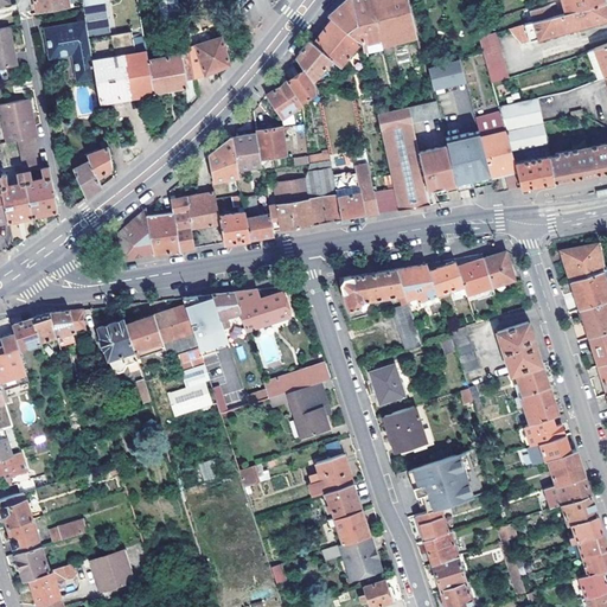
[(34,0),(37,12),(68,7),(65,0),(34,0)]
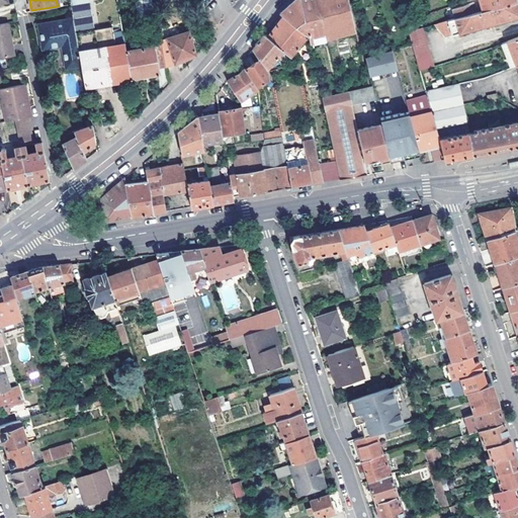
[(145,15),(142,0),(135,0),(138,16),(145,15)]
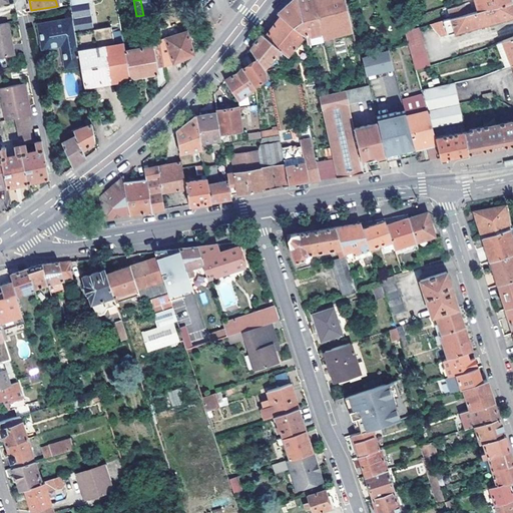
[(140,0),(143,15),(153,13),(150,0),(140,0)]
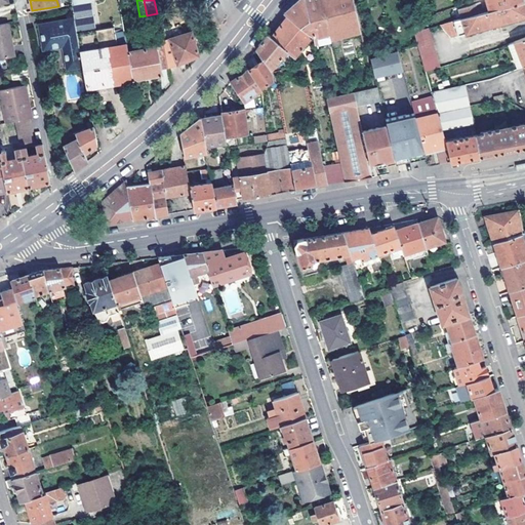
[(288,16),(312,36),(313,36),(315,43),(331,39),(322,0),(298,0),(284,13),(288,16)]
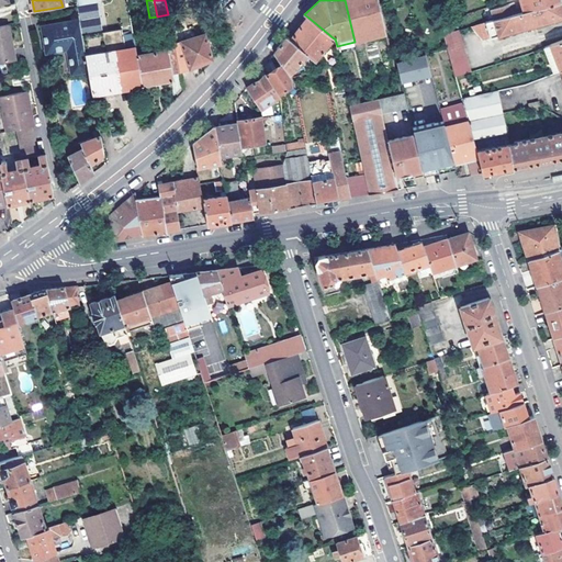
[(345,0),(355,42),(363,40),(367,38),(386,34),(378,0),(345,0)]
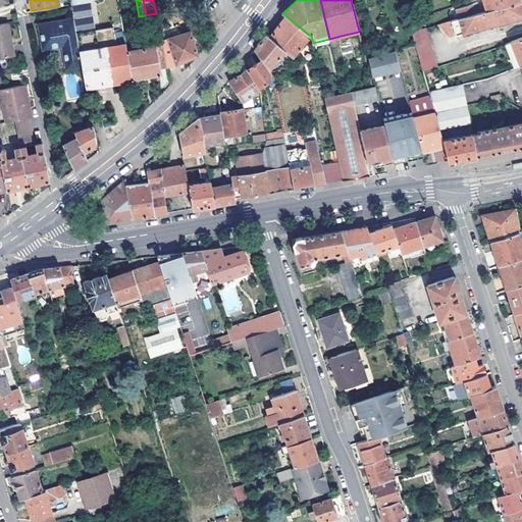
[(519,0),(483,0),(485,6),(487,11),(520,1),(519,0)]
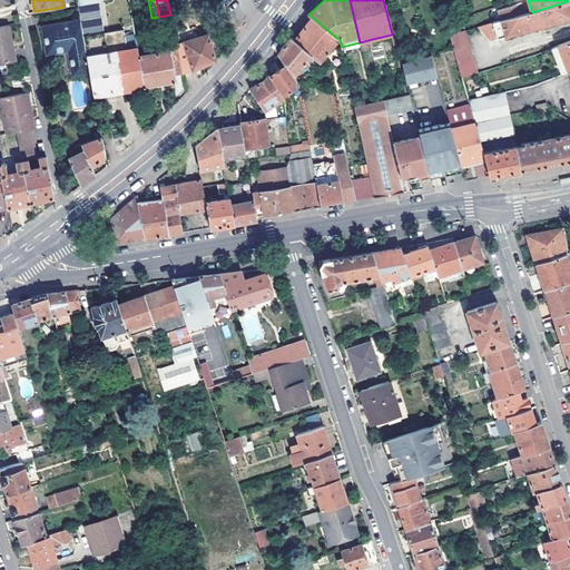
[(490,40),(497,38),(498,39),(569,17),(569,7),(568,1),(532,12),(523,15),(501,20),(493,23),(494,26),(481,31),(490,40)]
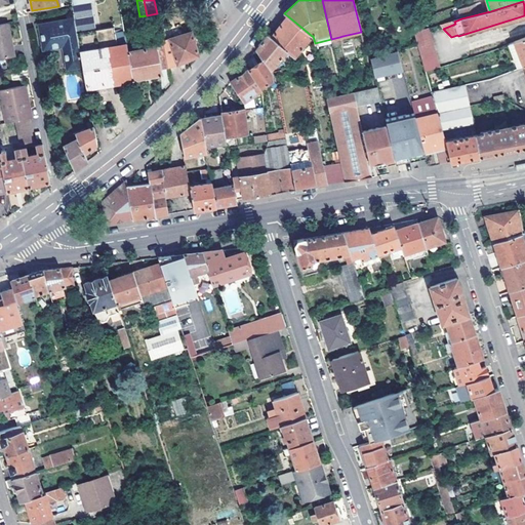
[(77,33),(90,30),(85,2),(72,5),(74,18),(77,33)]
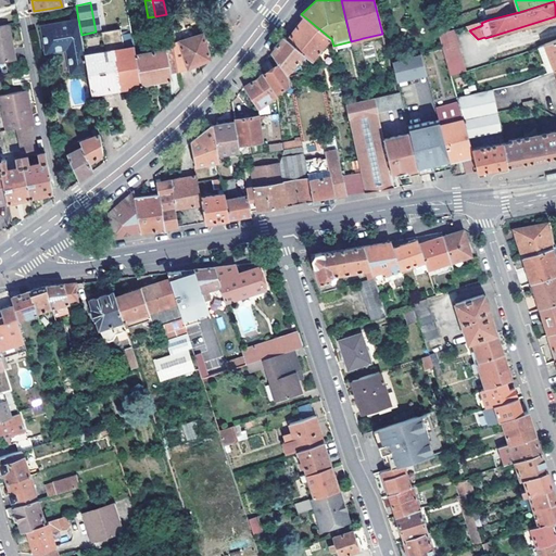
[(510,14),(508,9),(506,10),(504,2),(485,9),(489,20),(510,14)]
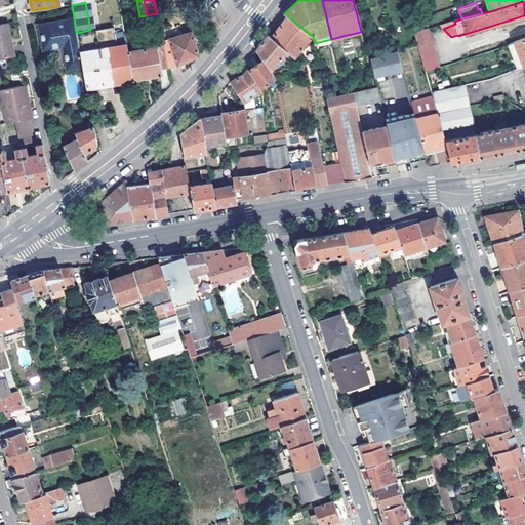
[(124,31),(121,15),(112,16),(115,33),(124,31)]
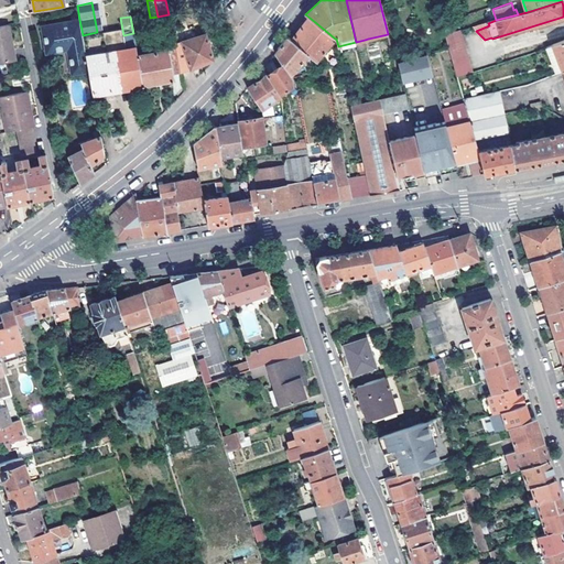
[(123,35),(120,18),(111,20),(118,50),(136,47),(133,33),(123,35)]
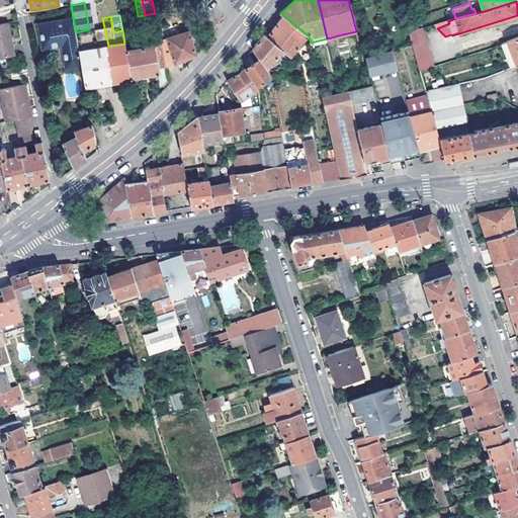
[(289,57),(308,35),(284,16),(275,27),(268,35),(283,51),(289,57)]
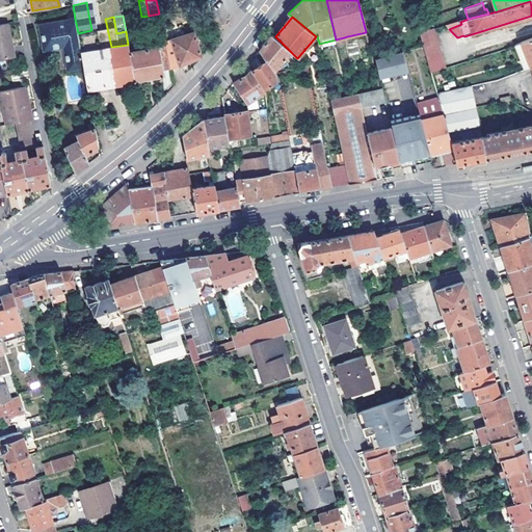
[(44,49),(47,49),(64,46),(69,69),(84,65),(81,52),(80,47),(79,37),(78,33),(75,19),(41,26),(44,49)]
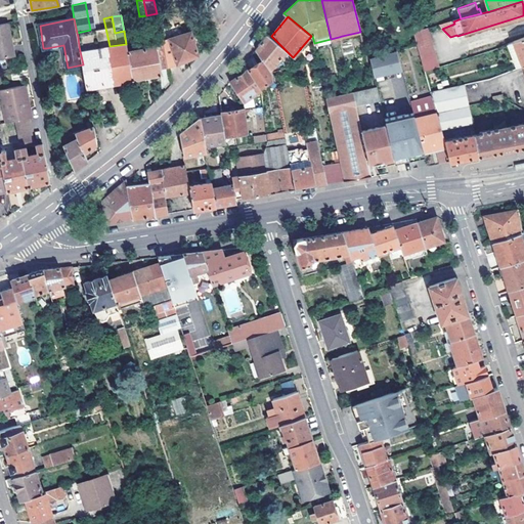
[(0,58),(15,55),(9,23),(0,24),(0,58)]
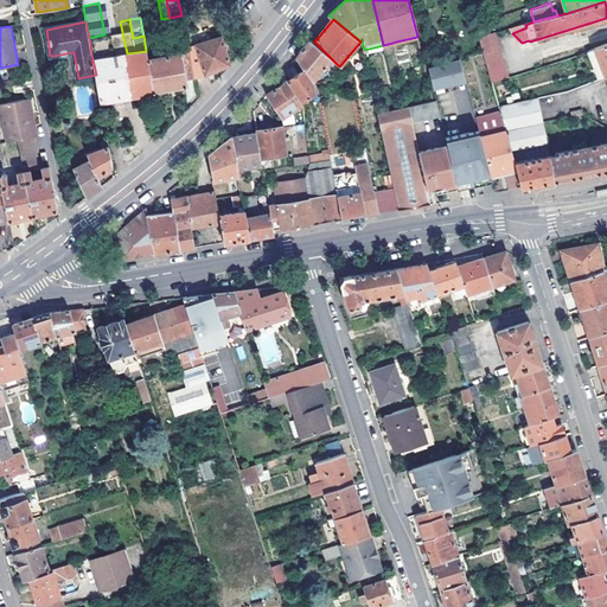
[(90,43),(91,53),(116,50),(114,33),(104,34),(89,38),(90,43)]
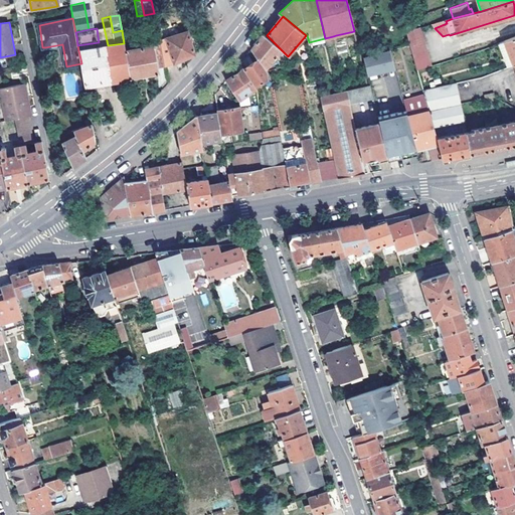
[(407,32),(417,70),(432,65),(420,28),(407,32)]
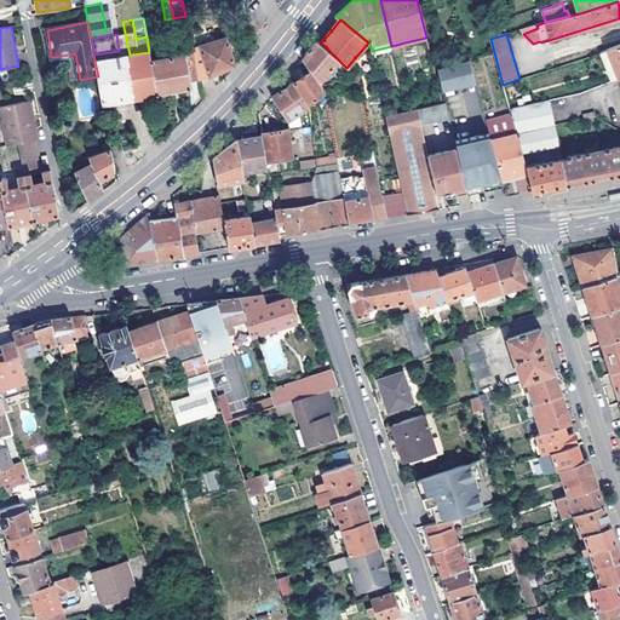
[(216,73),(235,65),(227,38),(191,45),(194,53),(199,80),(216,73)]
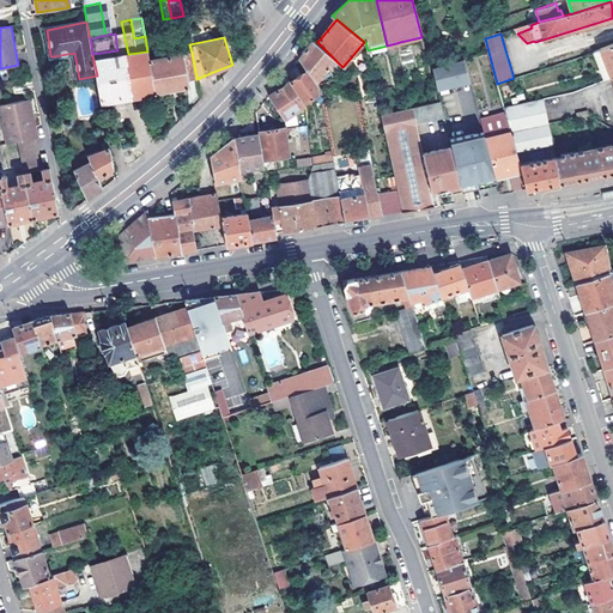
[(299,56),(308,70),(316,82),(335,60),(317,42),(314,38),(304,50),(299,56)]
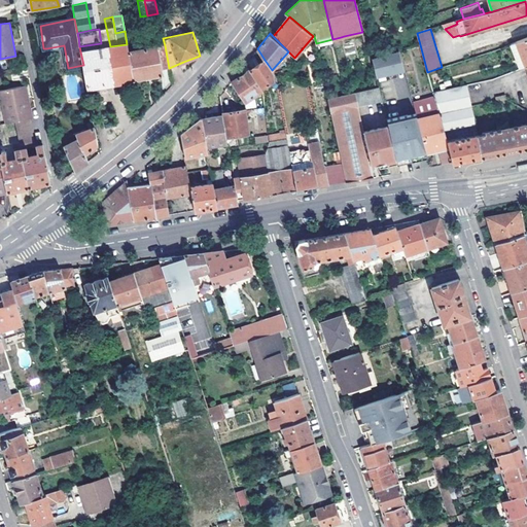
[(526,37),(517,41),(526,66),(526,37)]
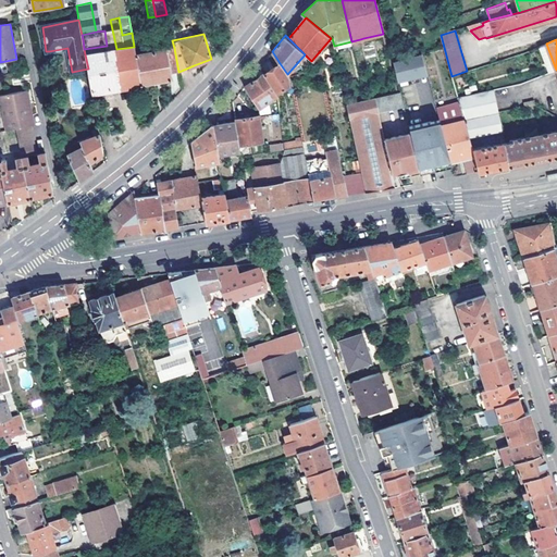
[(539,47),(548,73),(556,70),(546,44),(539,47)]
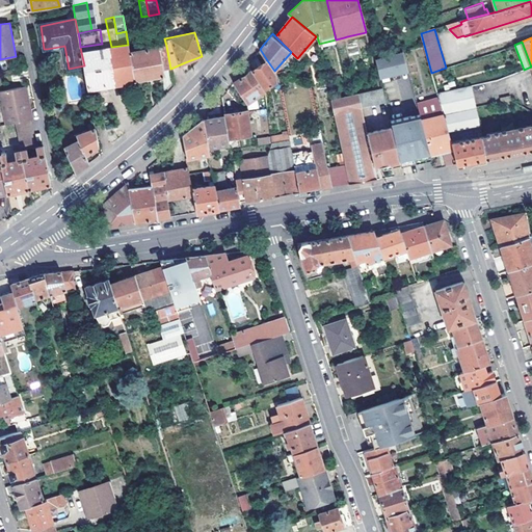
[(88,89),(134,81),(129,52),(128,45),(111,47),(81,52),(84,65),(88,89)]
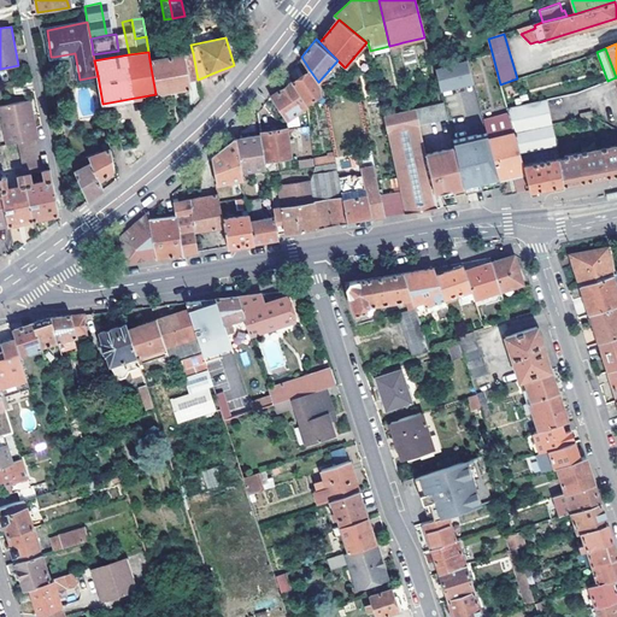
[(75,53),(54,57),(59,83),(80,80),(75,53)]
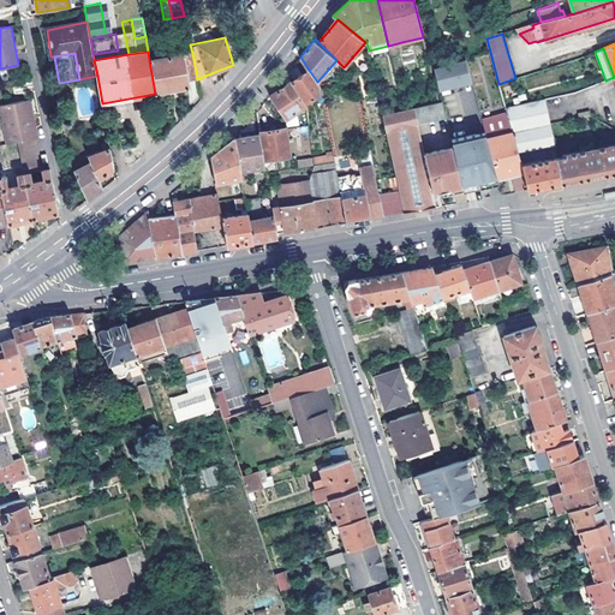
[(197,79),(192,53),(154,60),(149,60),(155,94),(190,88),(189,82),(197,79)]
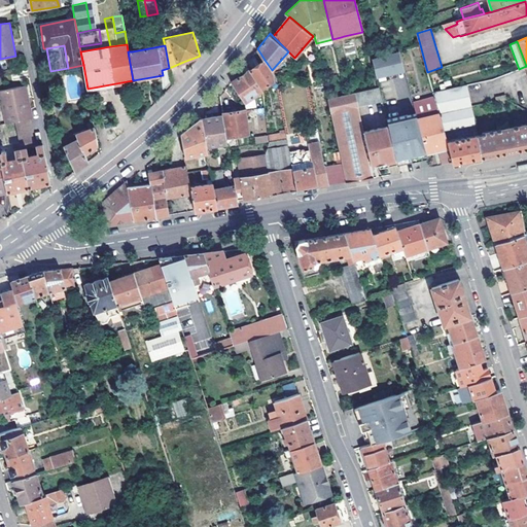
[(373,59),(382,57),(380,50),(371,53),(373,59)]
